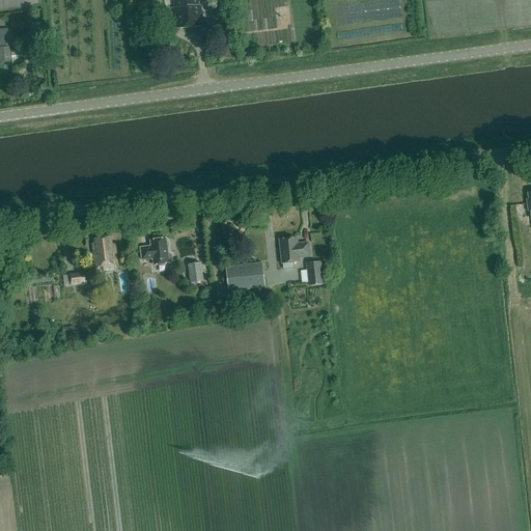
[(163,10),(161,0),(146,0),(147,12),(163,10)]
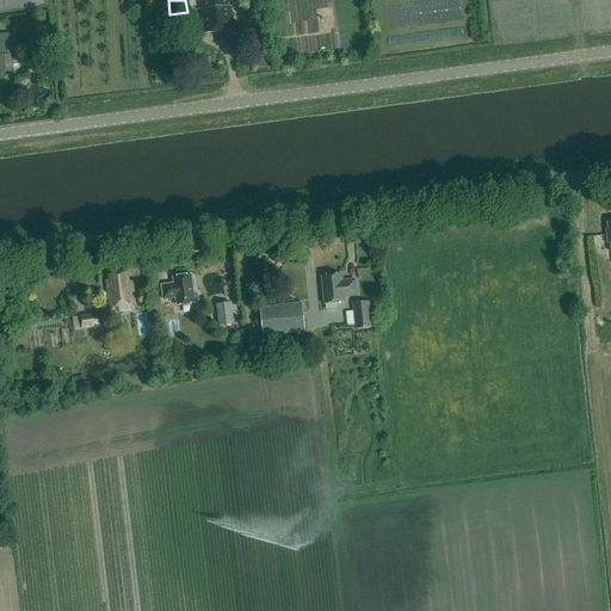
[(233,31),(229,0),(199,0),(202,19),(203,19),(204,34),(233,31)]
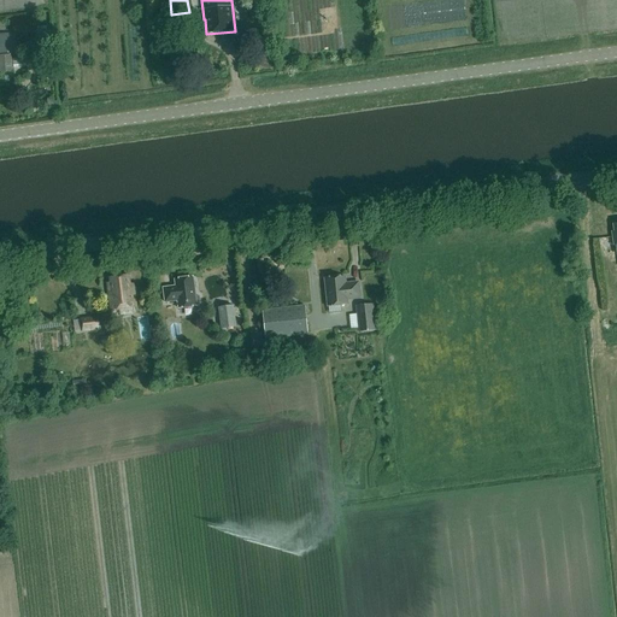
[(17,56),(16,34),(0,34),(0,71),(12,71),(11,56),(17,56)]
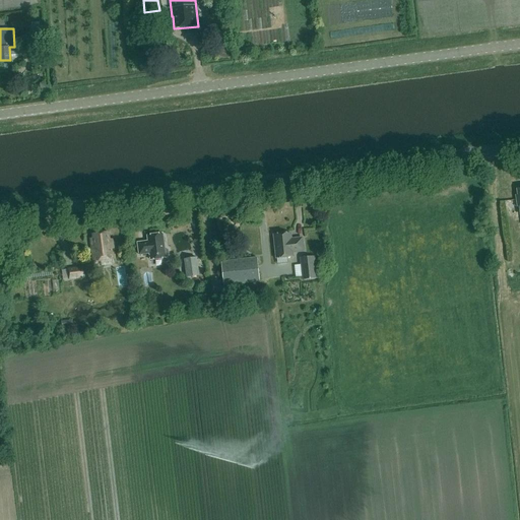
[(110,244),(108,233),(92,235),(94,246),(91,246),(93,262),(115,259),(113,243),(110,244)]
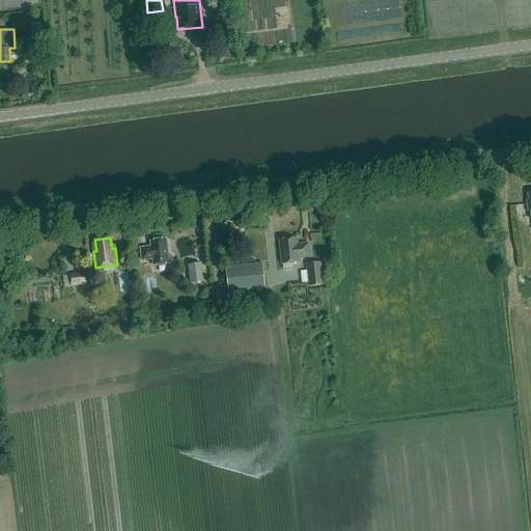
[(297,245),(297,239),(279,240),(282,264),(299,262),(299,258),(310,257),(308,244),(297,245)]
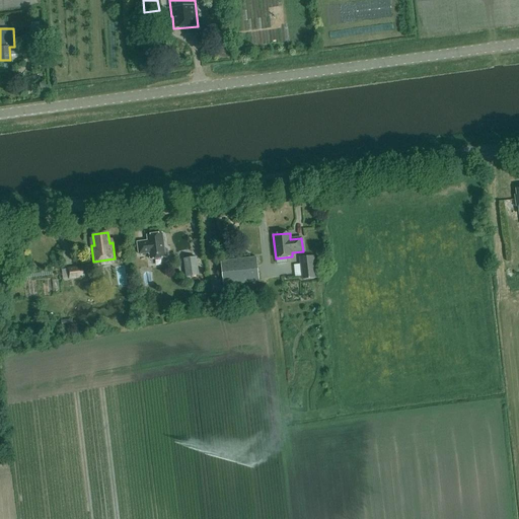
[(164,250),(162,234),(147,235),(148,241),(137,242),(139,254),(149,253),(150,260),(165,257),(165,255),(168,254),(167,249),(164,250)]
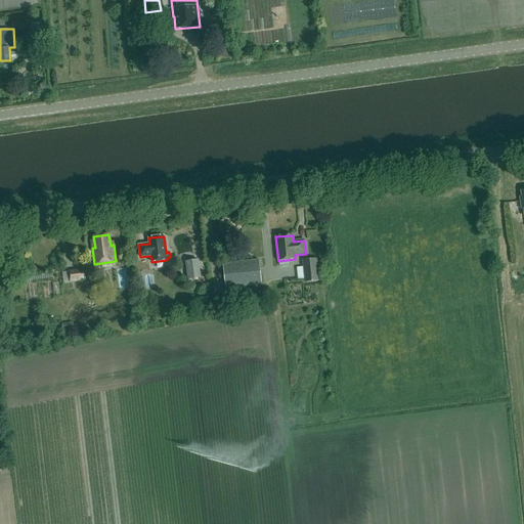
[(318,281),(316,259),(302,260),(304,282),(318,281)]
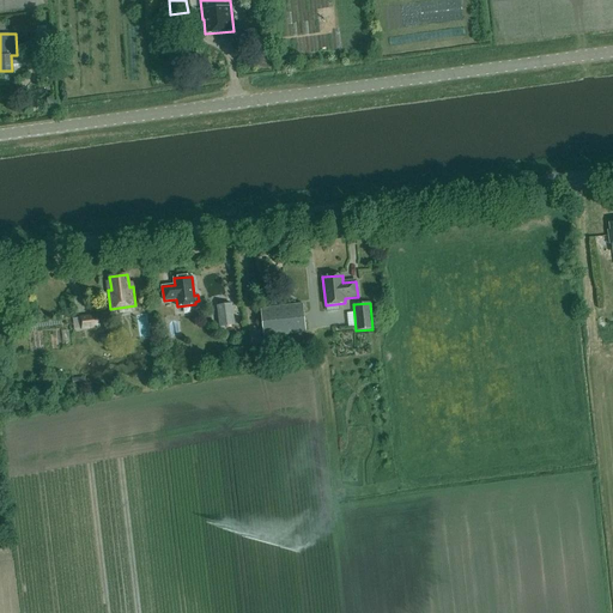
[(235,325),(231,304),(217,307),(219,327),(235,325)]
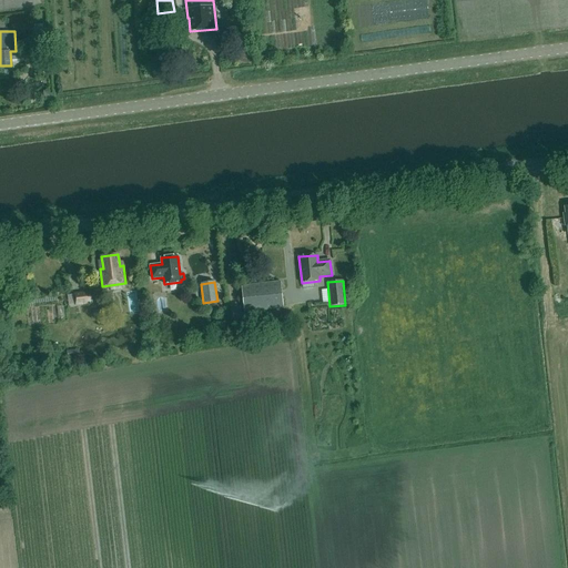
[(284,308),(281,282),(241,286),(244,313),(284,308)]
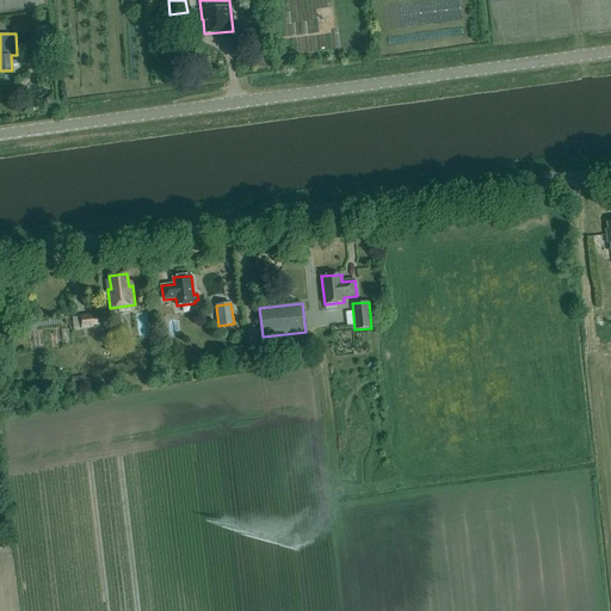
[(100,327),(99,314),(79,316),(80,329),(100,327)]
